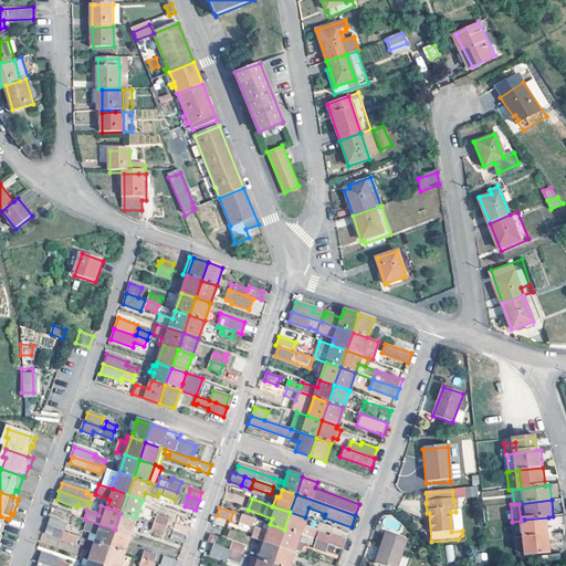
[(462,531),(460,511),(456,512),(450,512),(451,532),(462,531)]
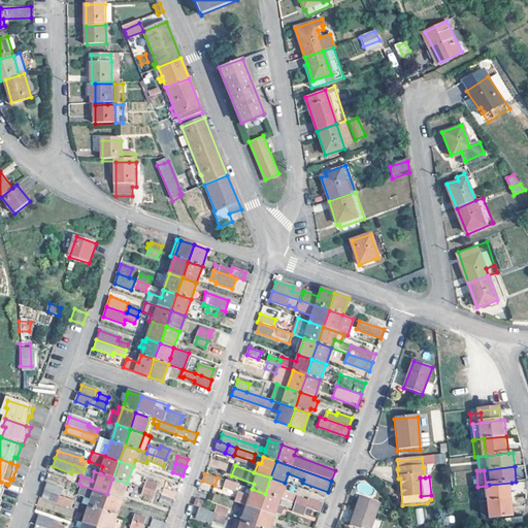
[(282,491),(285,483),(270,477),(265,494),(279,499),(292,503),(295,495),(282,491)]
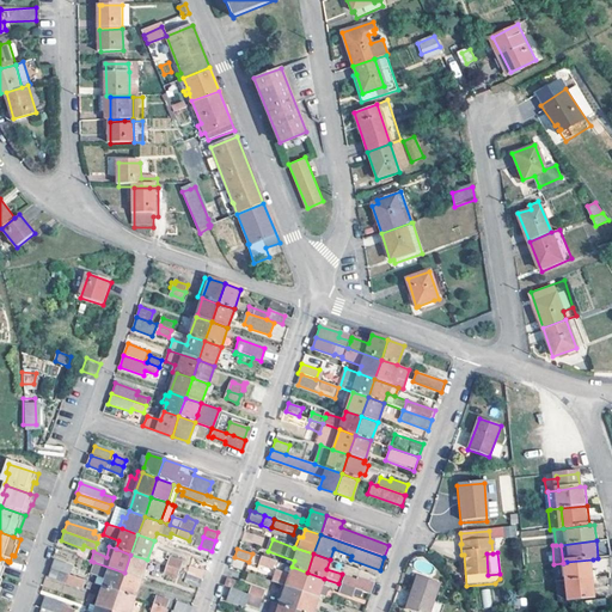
[(130,555),(124,573),(141,579),(147,560),(130,555)]
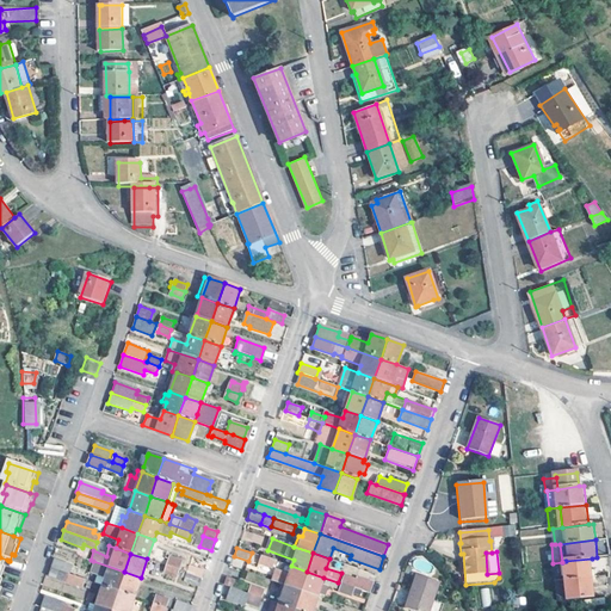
[(277,561),(260,555),(258,566),(270,569),(271,565),(276,566),(277,561)]
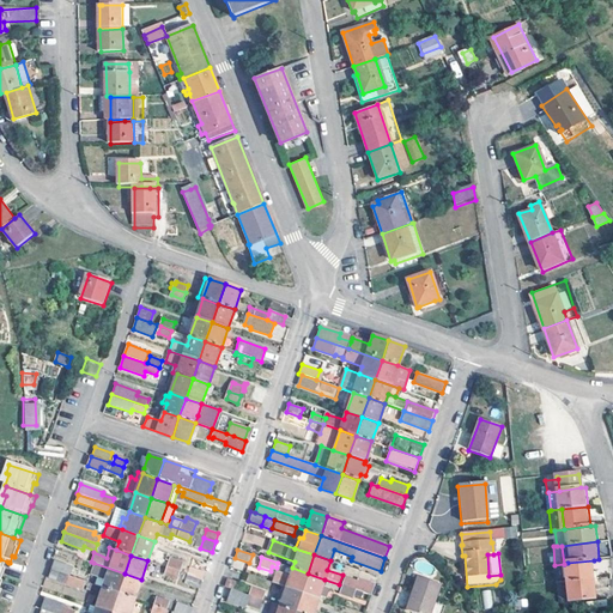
[(50,569),(68,576),(71,568),(53,560),(50,569)]
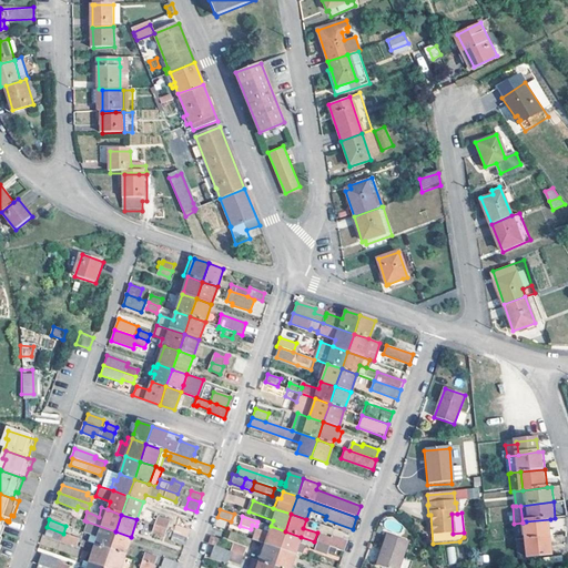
[(155,526),(165,529),(168,524),(156,519),(155,526)]
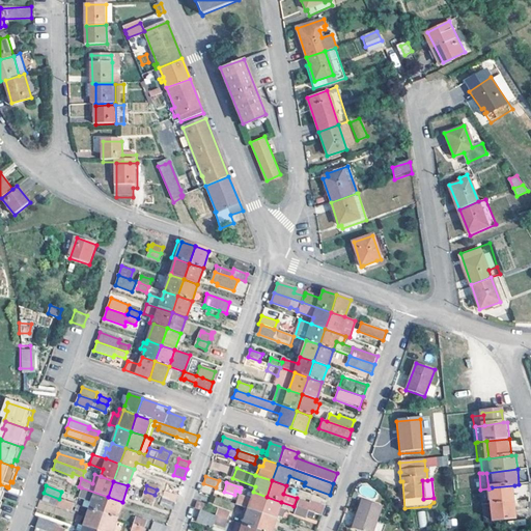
[(514,485),(492,487),(494,504),(516,501),(514,485)]
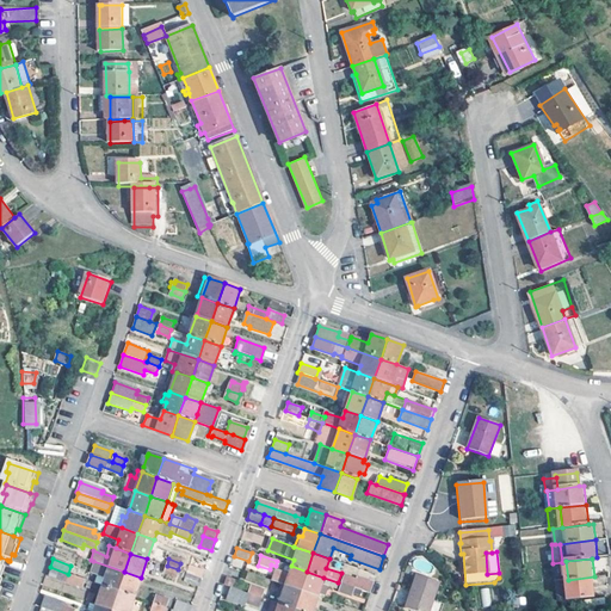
[(124,572),(93,561),(90,572),(105,578),(103,586),(118,591),(124,572)]
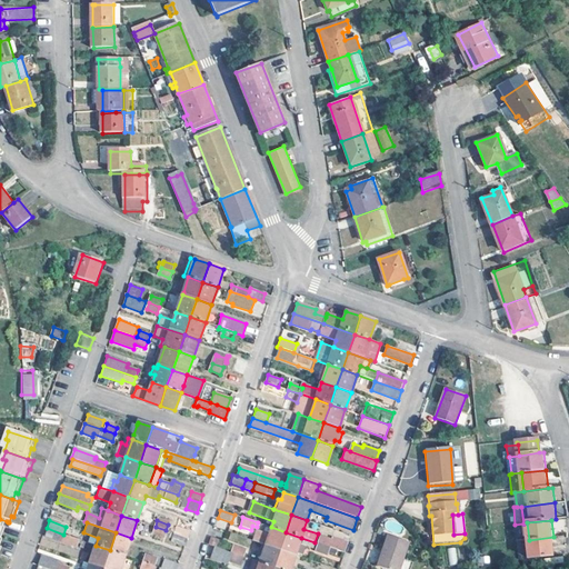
[(523,523),(515,525),(517,541),(529,540),(527,522),(523,523)]
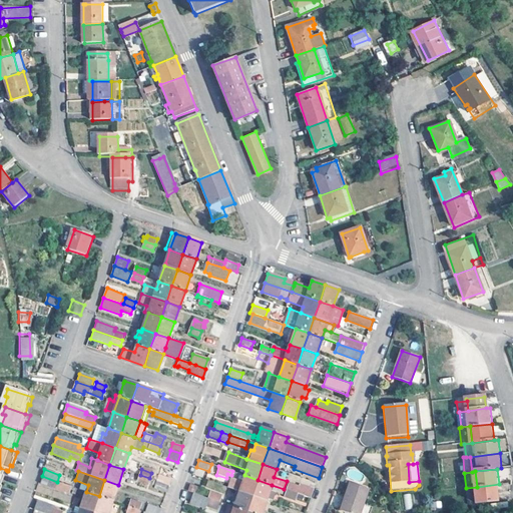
[(159,474),(156,481),(169,485),(171,478),(159,474)]
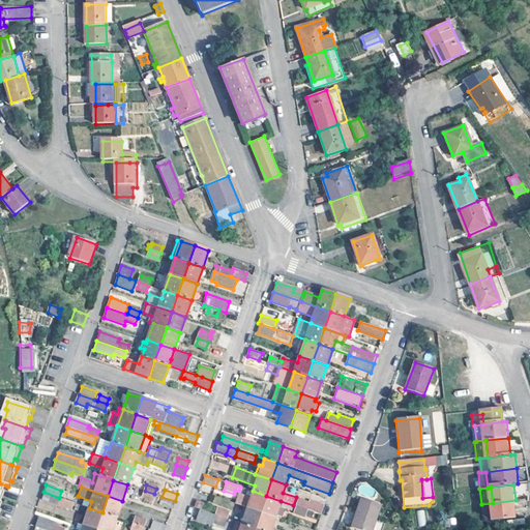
[(152,501),(154,494),(145,491),(142,497),(152,501)]
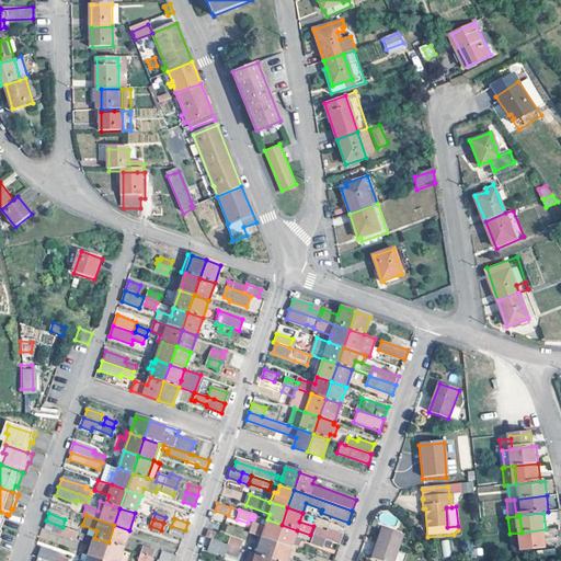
[(262,537),(276,541),(282,525),(267,519),(264,528),(260,526),(253,524),(250,533),(262,537)]
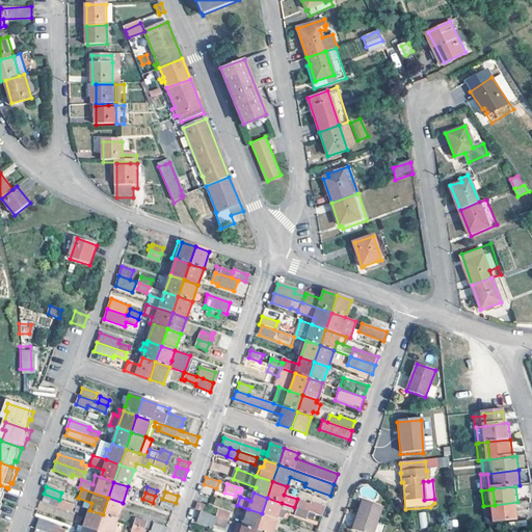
[(76,505),(59,500),(44,494),(41,501),(70,512),(72,508),(74,509),(76,505)]
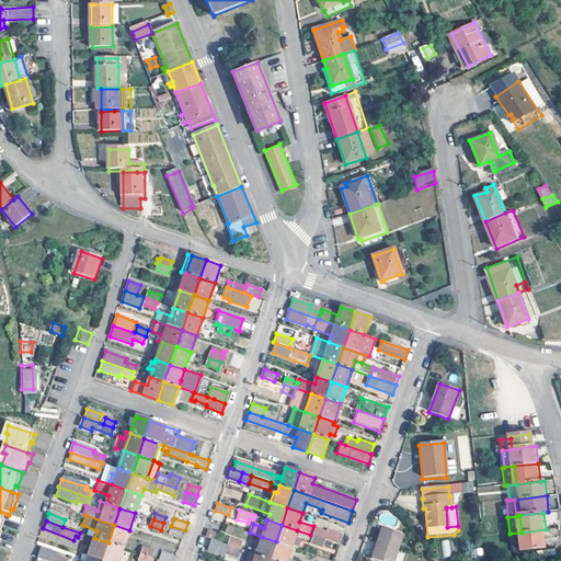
[(114,525),(109,542),(123,548),(129,530),(114,525)]
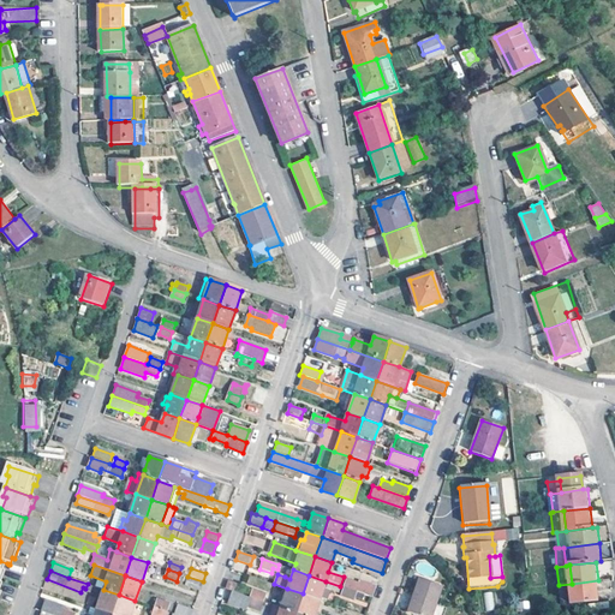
[(323,589),(326,581),(309,575),(303,593),(318,599),(320,597),(326,599),(329,591),(323,589)]
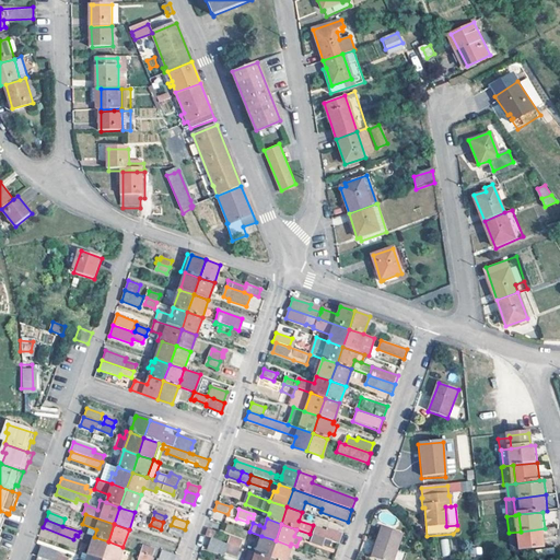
[(182,538),(185,529),(171,525),(167,533),(182,538)]
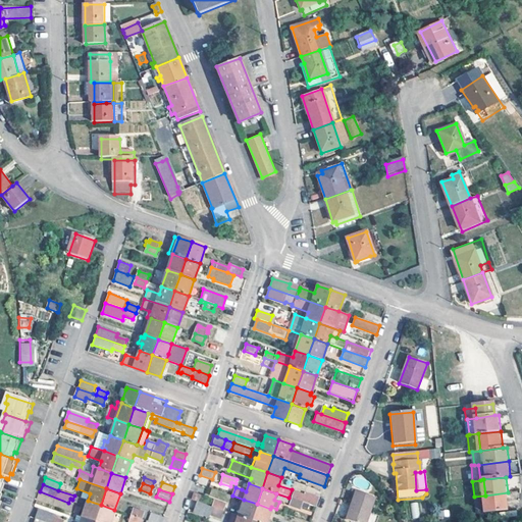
[(191,501),(196,503),(206,506),(209,499),(194,492),(191,501)]
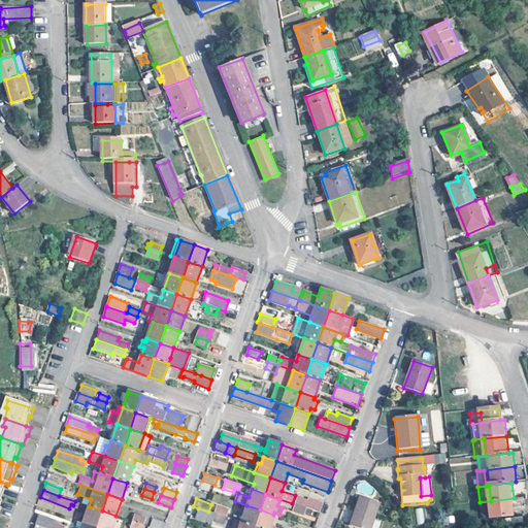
[(377,504),(360,498),(350,526),(355,527),(378,527),(380,525),(371,522),(377,504)]
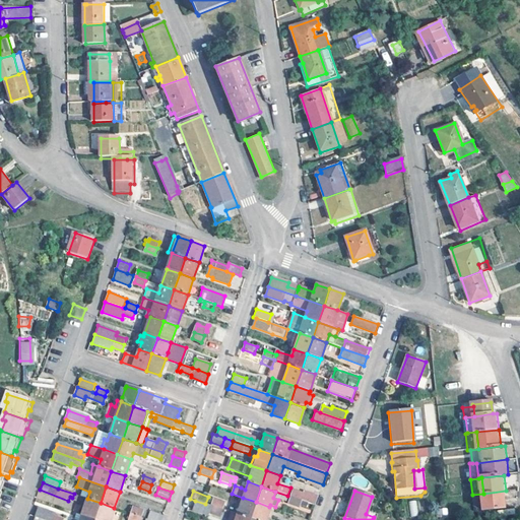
[(506,491),(483,494),(485,510),(508,508),(506,491)]
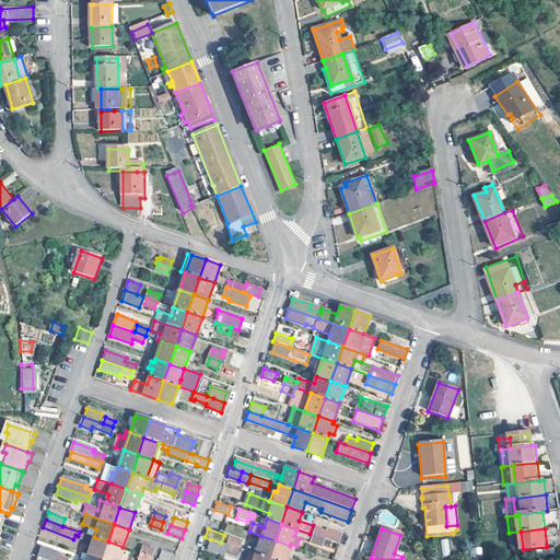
[(315,529),(313,535),(324,538),(340,545),(343,535),(327,531),(326,534),(315,529)]
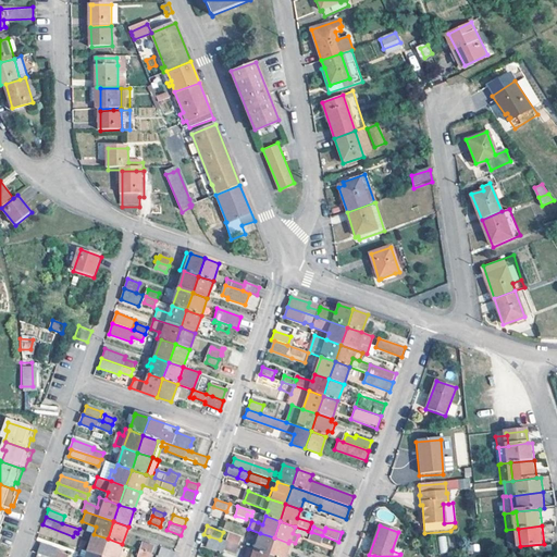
[(322,535),(311,532),(309,540),(320,543),(322,535)]
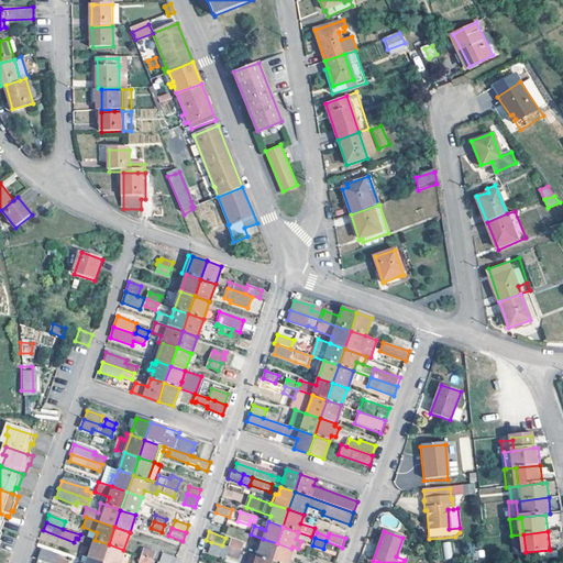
[(277,543),(263,539),(262,540),(258,539),(256,547),(260,549),(256,556),(271,562),(277,543)]
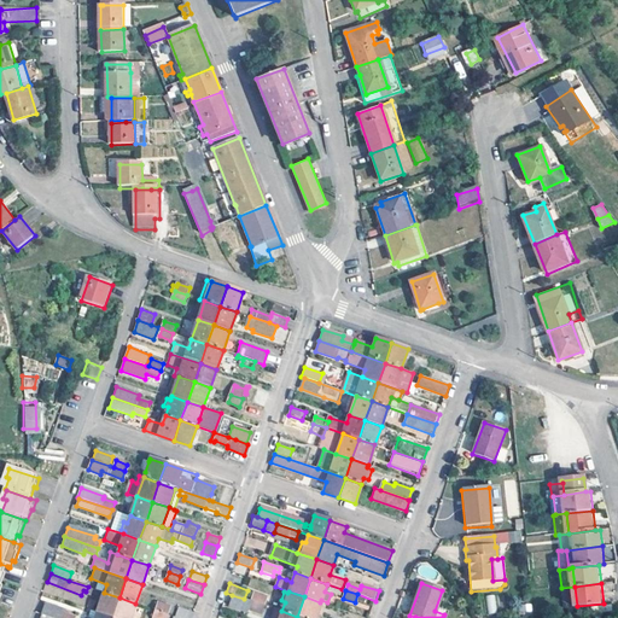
[(112,617),(120,598),(104,593),(97,611),(112,617)]
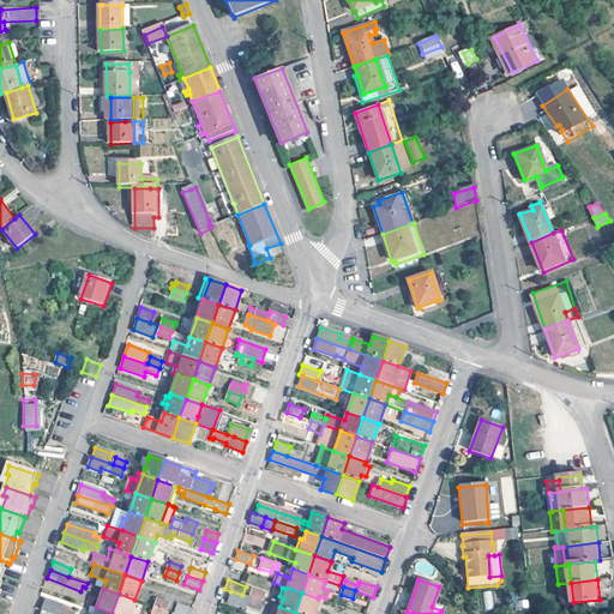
[(248,597),(265,602),(266,601),(262,600),(264,594),(251,589),(248,597)]
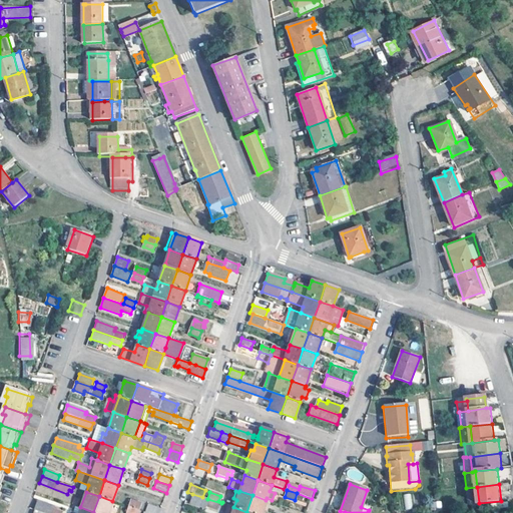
[(413,508),(410,493),(403,494),(406,509),(413,508)]
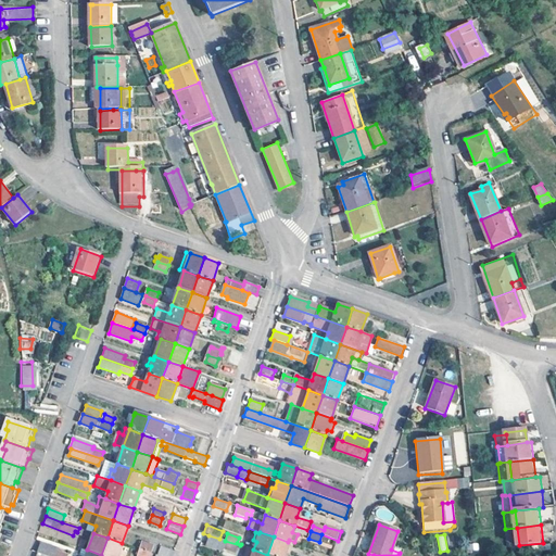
[(219,539),(209,535),(206,544),(223,550),(224,547),(234,552),(236,547),(239,548),(240,545),(225,541),(219,539)]
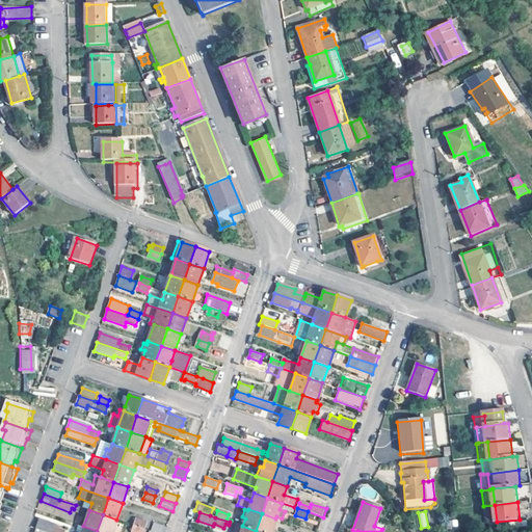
[(262,513),(256,531),(259,531),(270,531),(272,529),(275,531),(277,524),(274,523),(275,519),(262,513)]
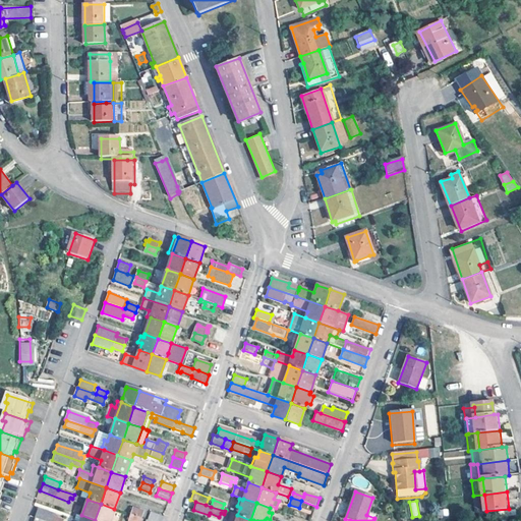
[(109,520),(114,509),(101,504),(95,520),(98,520),(109,520)]
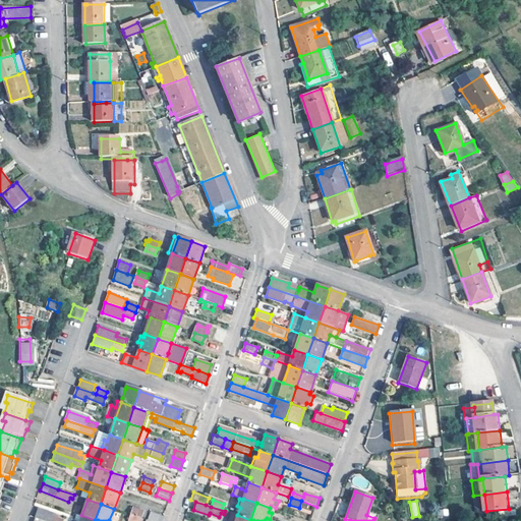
[(38,508),(35,516),(47,520),(61,520),(62,520),(53,517),(54,513),(38,508)]
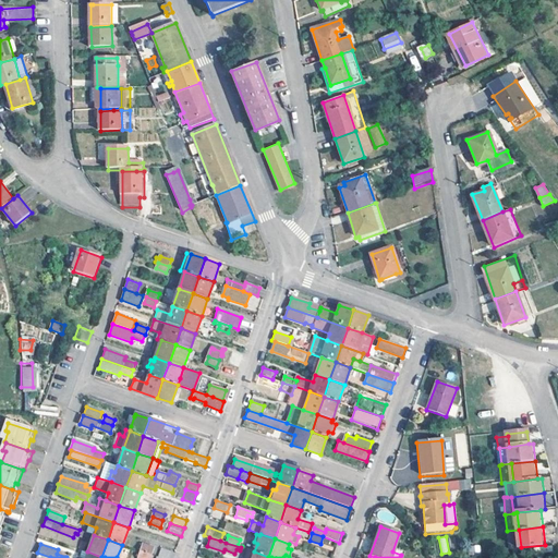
[(142,545),(141,550),(150,555),(153,549),(142,545)]
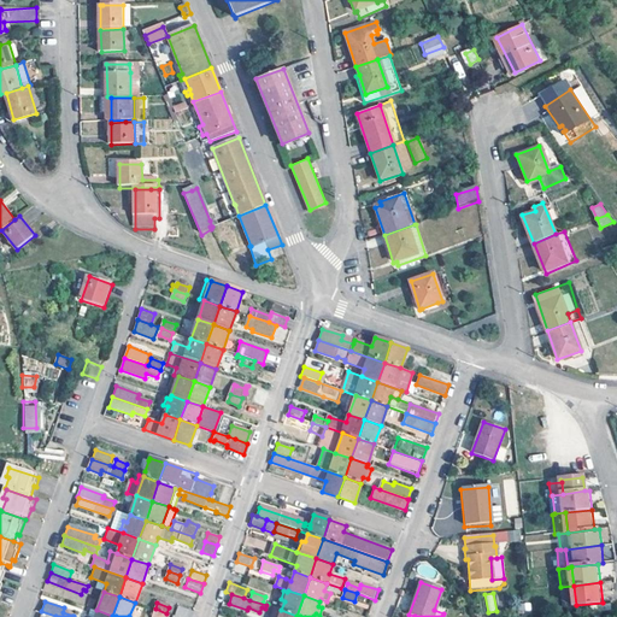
[(93,609),(87,606),(83,616),(87,616),(94,616),(97,610),(93,609)]
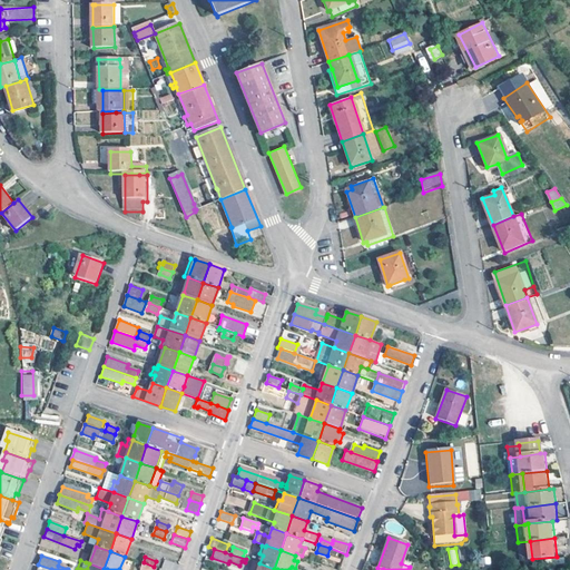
[(165,560),(161,569),(164,569),(177,569),(179,564),(165,560)]
